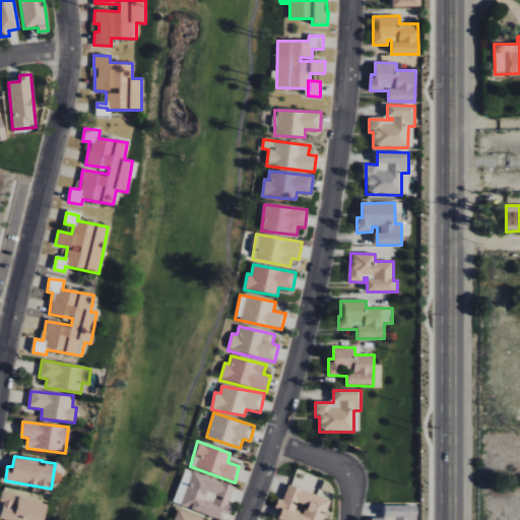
[(191,472),(233,488),(226,504),(231,506),(228,514),(223,513),(220,519),(179,505),(191,472)]
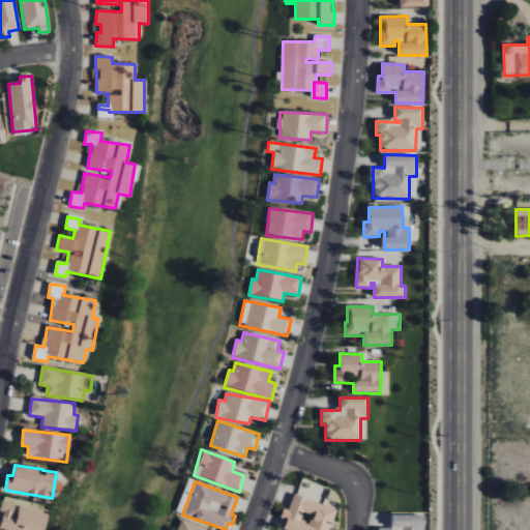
[(288,529),(281,527),(283,520),(280,518),(282,509),(287,511),(293,493),(334,510),(328,529),(288,529)]
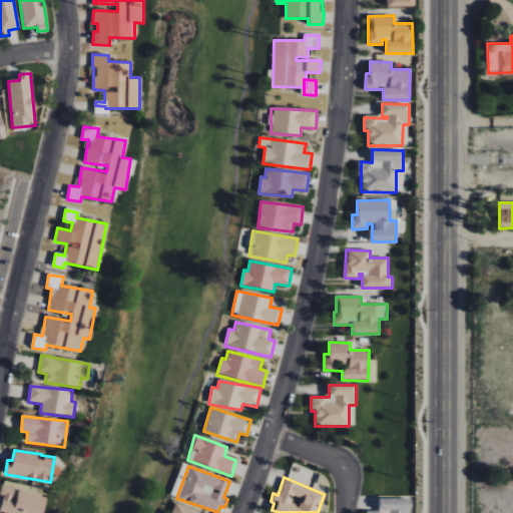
[(0,511),(7,512),(42,512),(47,497),(5,486),(0,503),(0,511)]
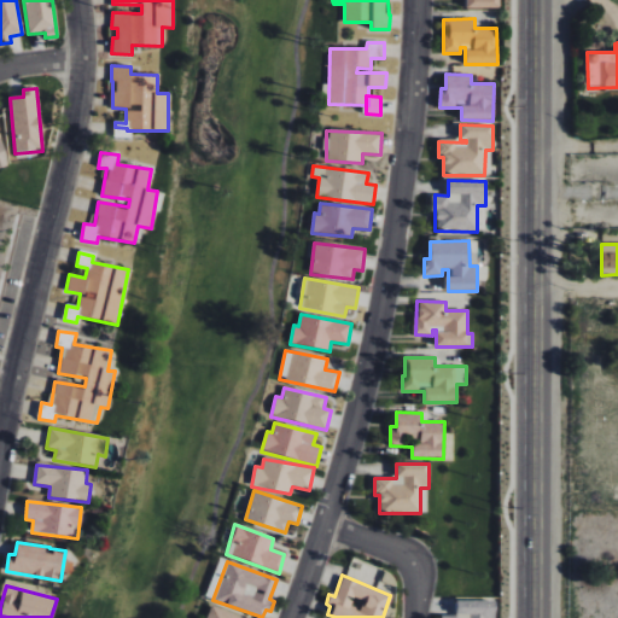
[(205,617),(245,617),(211,605),(205,617)]
